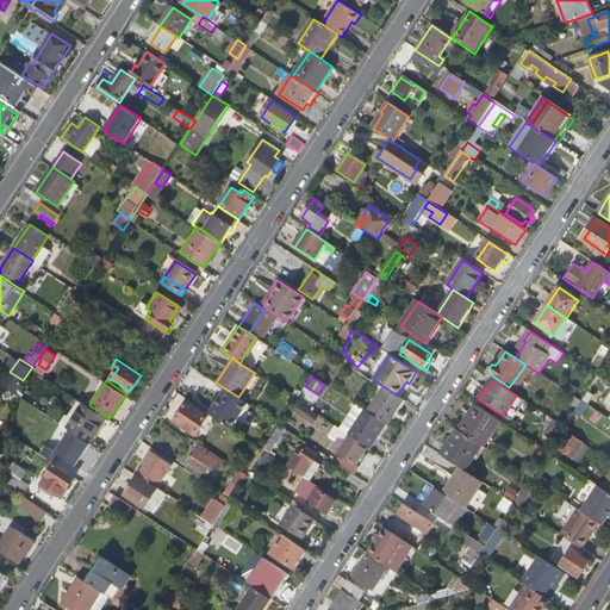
[(385,387),(368,412),(385,424),(386,424),(403,400),(397,396),(385,387)]
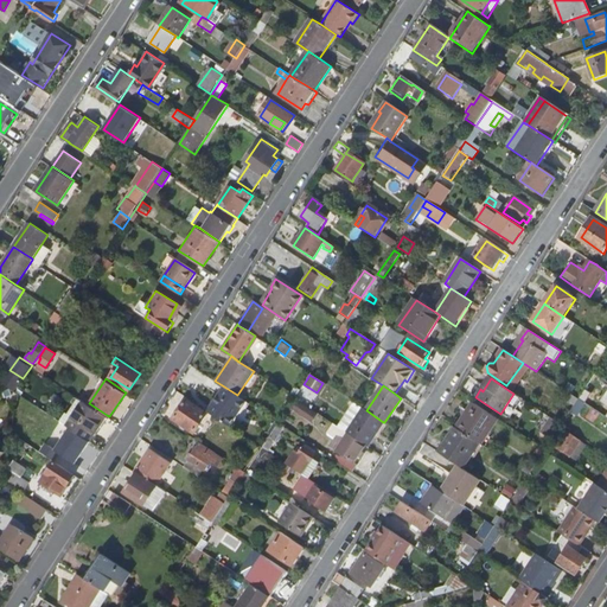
[(224,387),(208,411),(229,426),(246,401),(237,395),(224,387)]
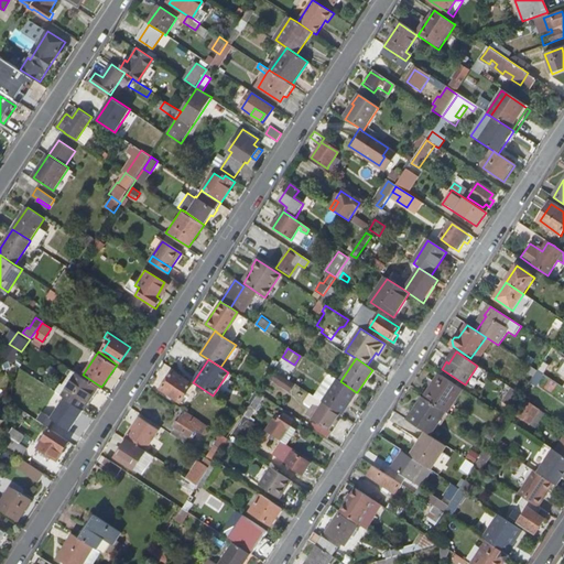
[(532,368),(528,376),(533,379),(538,372),(532,368)]
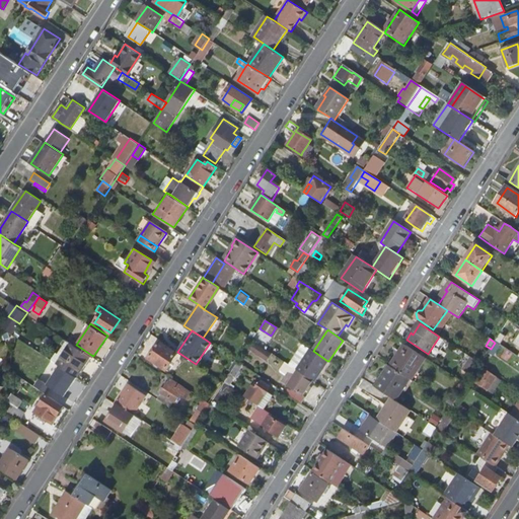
[(158,341),(147,358),(165,369),(176,354),(158,341)]
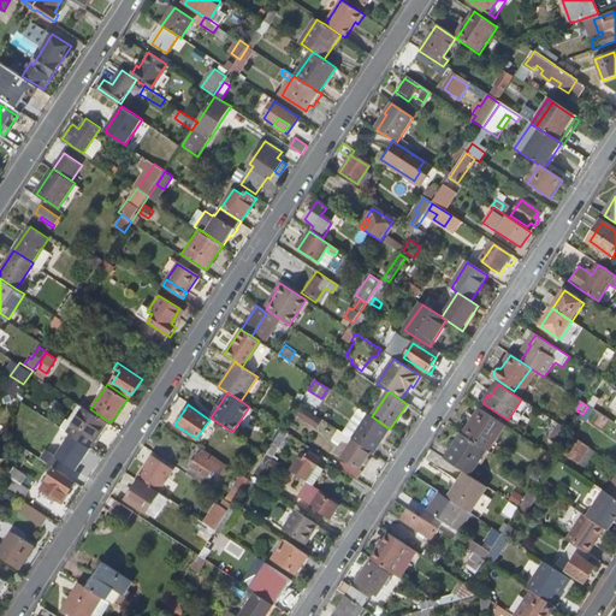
[(84,406),(69,431),(90,445),(100,430),(102,431),(108,421),(90,409),(84,406)]
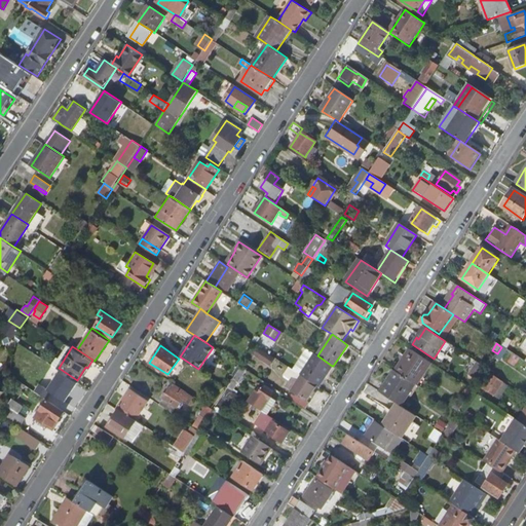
[(497,353),(494,358),(499,361),(506,350),(501,347),(497,353)]
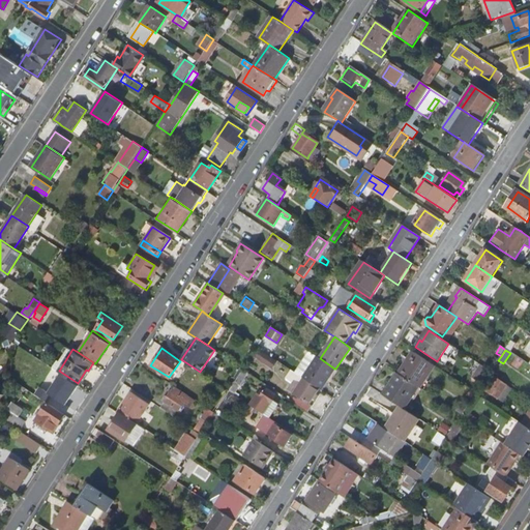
[(410,361),(401,375),(418,387),(420,388),(436,366),(413,352),(408,359),(410,361)]
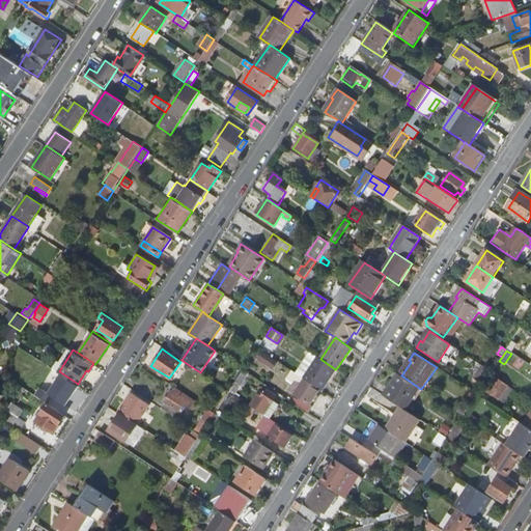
[(274,359),(283,365),(285,360),(277,354),(274,359)]
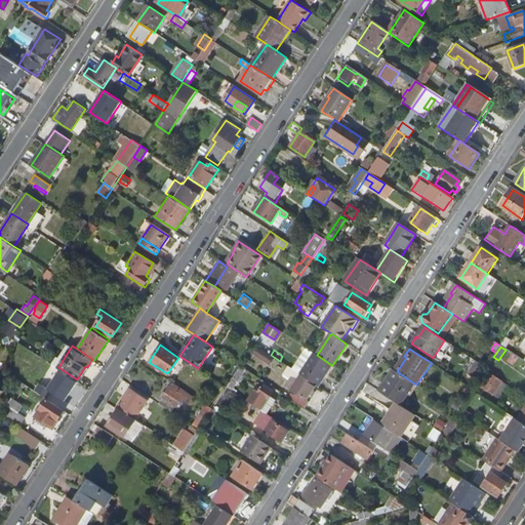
[(315,354),(300,374),(308,379),(315,385),(317,386),(331,365),(317,355),(315,354)]
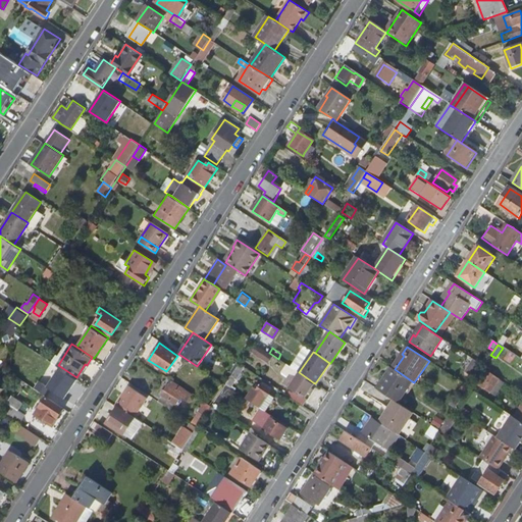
[(228,381),(232,384),(245,368),(240,365),(228,381)]
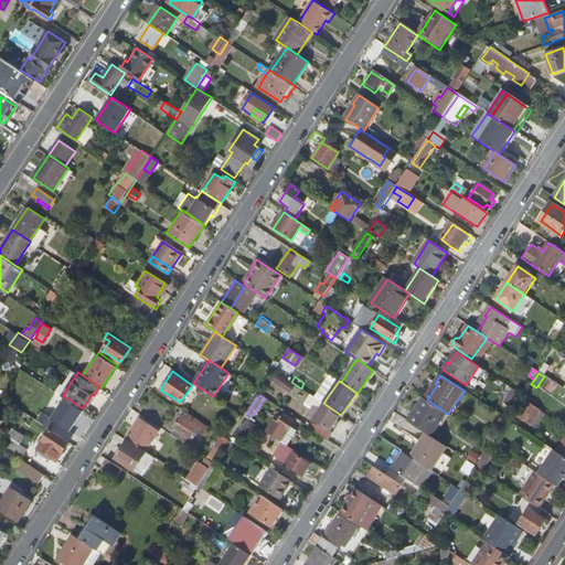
[(424,398),(408,422),(425,433),(430,436),(446,413),(427,400),(424,398)]
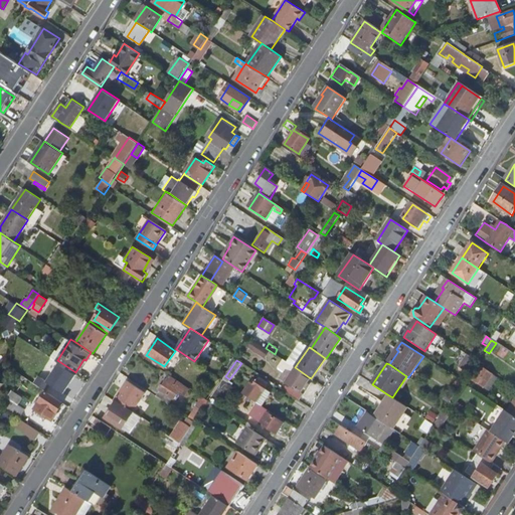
[(493,373),(480,364),(470,378),(484,387),(493,373)]
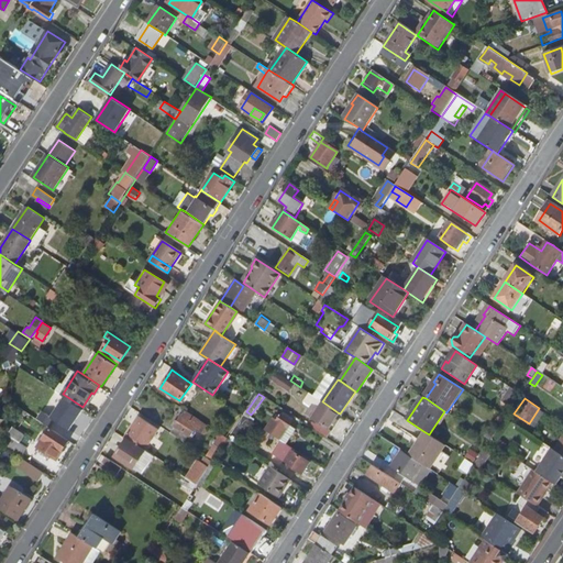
[(13,408),(22,415),(25,409),(15,404),(13,408)]
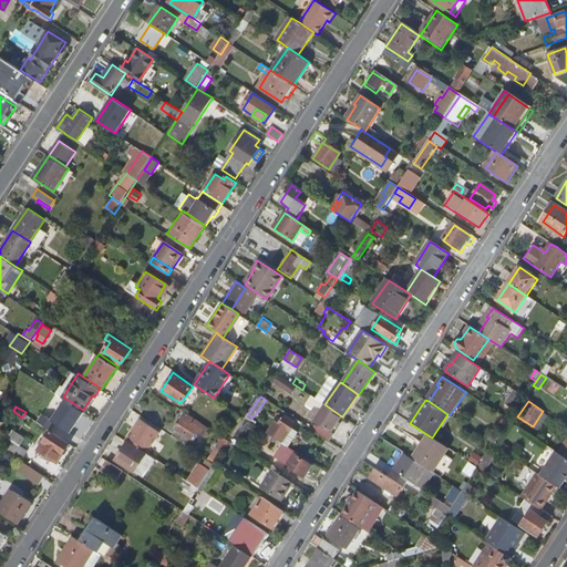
[(309,418),(321,426),(320,429),(317,426),(313,431),(329,441),(333,433),(330,432),(333,426),(337,429),(340,423),(337,421),(340,415),(332,410),(329,415),(317,406),(309,418)]
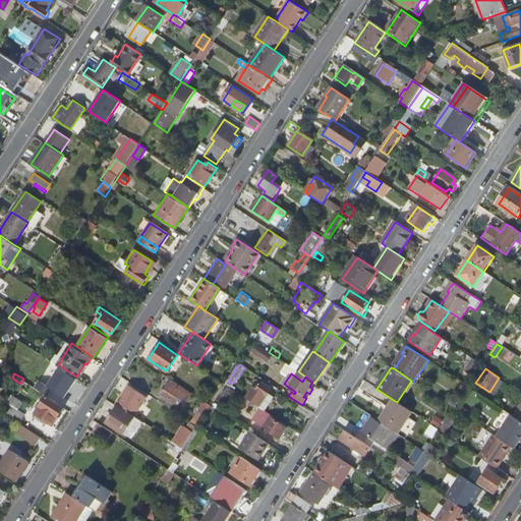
[(170,381),(161,395),(175,404),(180,397),(186,401),(190,394),(170,381)]
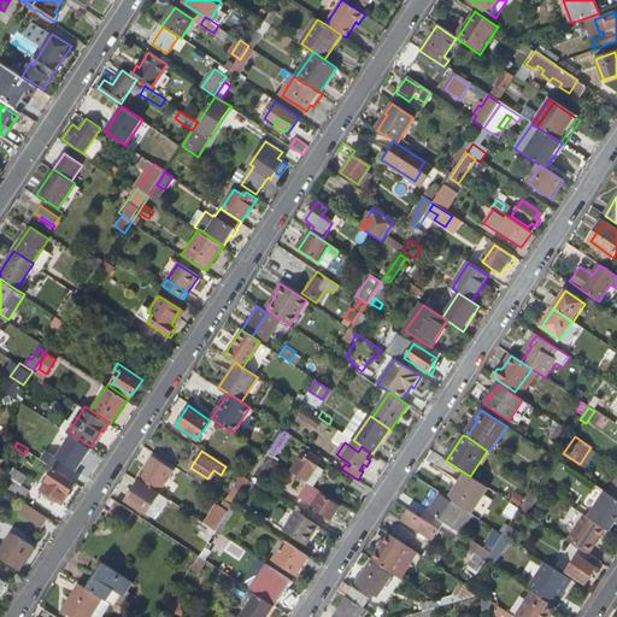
[(145,466),(136,477),(140,480),(150,486),(157,491),(159,492),(175,469),(152,454),(148,460),(145,466)]
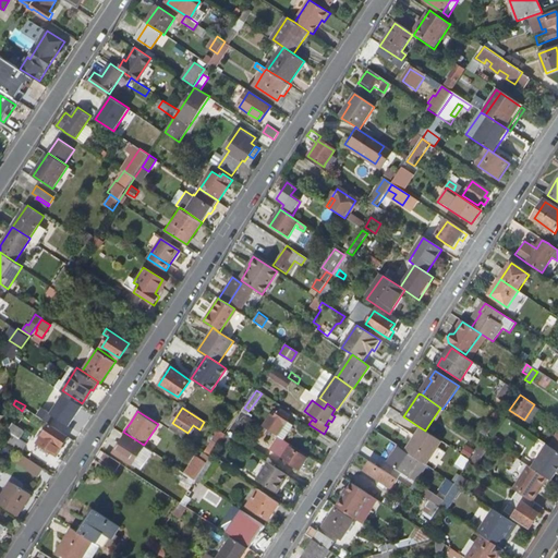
[(273,416),(264,427),(284,440),(294,425),(288,421),(291,417),(281,411),(276,419),(273,416)]
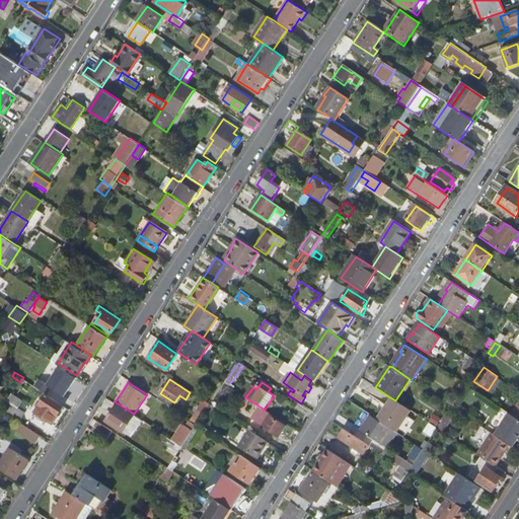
[(5,396),(2,409),(21,422),(27,412),(18,406),(22,399),(12,392),(7,398),(5,396)]
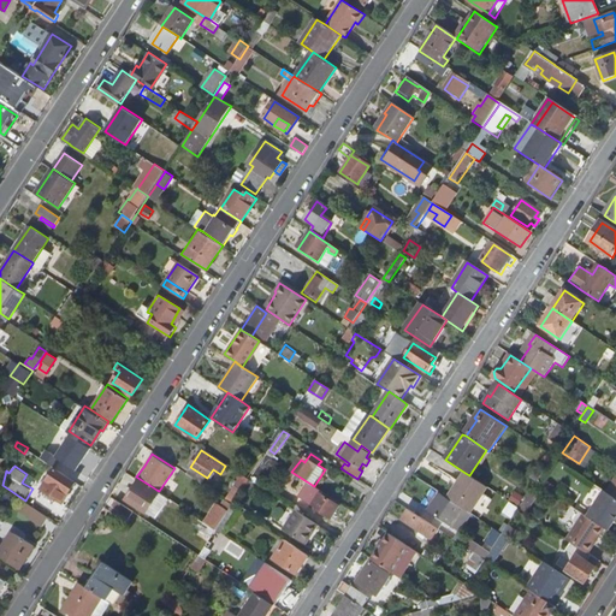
[(202,485),(207,478),(190,467),(185,474),(202,485)]
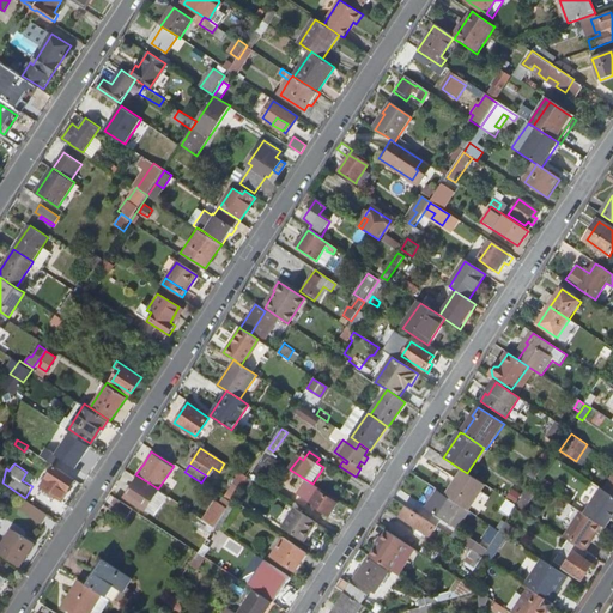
[(55,466),(42,485),(61,499),(76,480),(55,466)]
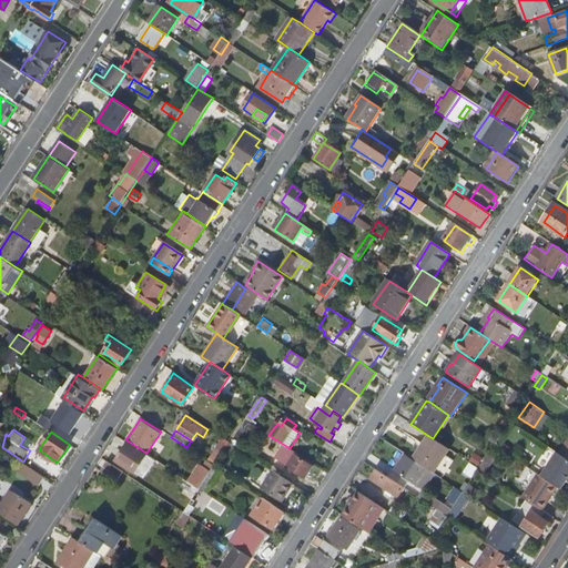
[(433,438),(427,435),(422,445),(423,445),(421,448),(419,448),(412,458),(428,469),(429,470),(445,447),(433,438)]
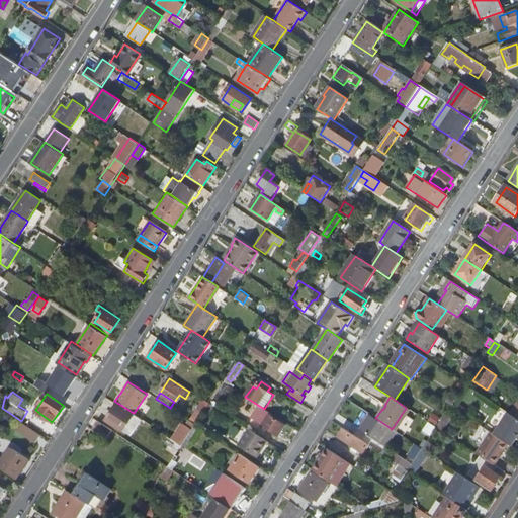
[(117,403),(107,418),(119,426),(123,419),(126,421),(132,412),(125,408),(117,403)]
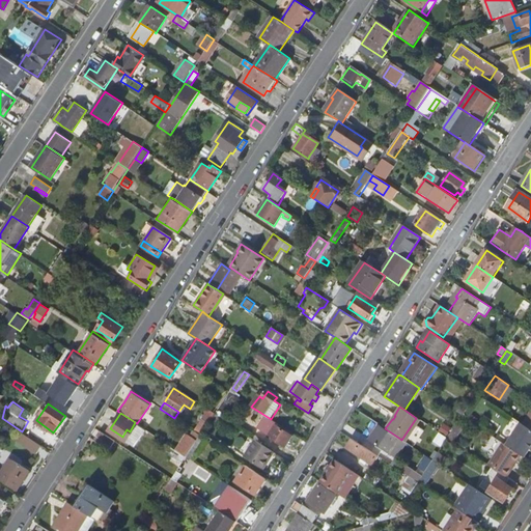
[(449,416),(445,413),(440,420),(450,428),(458,417),(451,413),(449,416)]
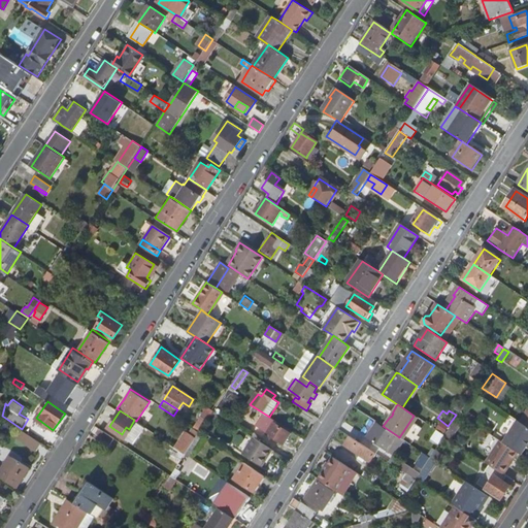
[(200,419),(194,429),(199,433),(210,416),(204,413),(204,414),(200,419)]
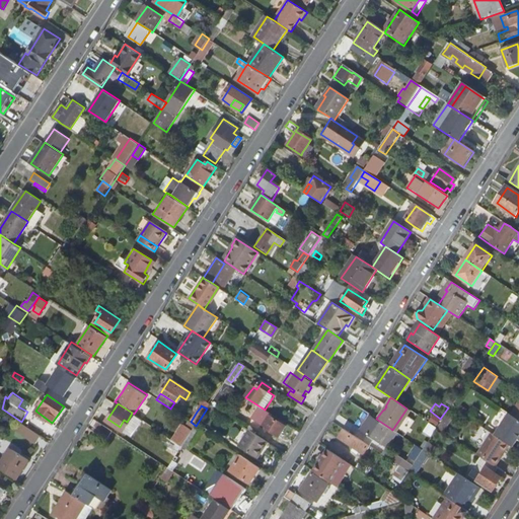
[(269,415),(263,425),(279,436),(285,426),(269,415)]
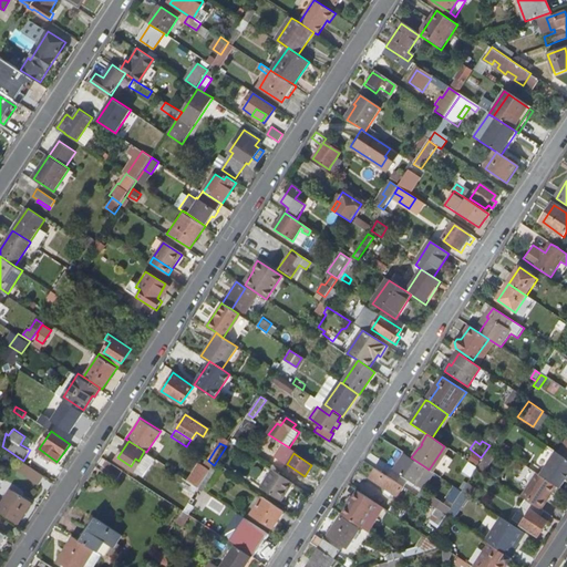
[(404,453),(394,470),(416,484),(428,468),(411,457),(404,453)]
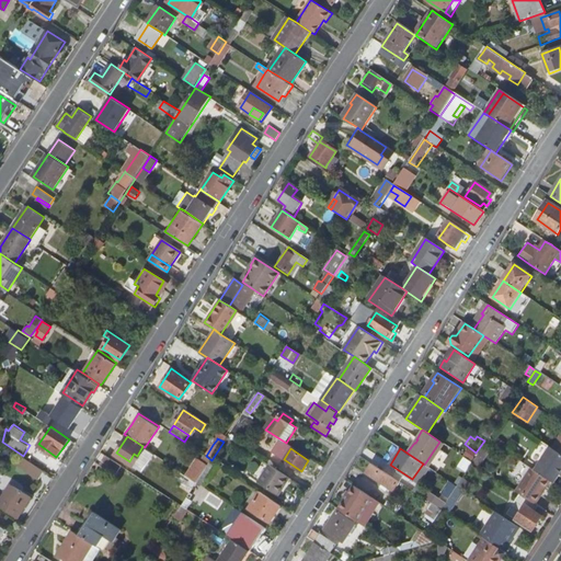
[(551,481),(554,483),(560,473),(560,454),(553,449),(544,464),(541,462),(535,471),(551,481)]
